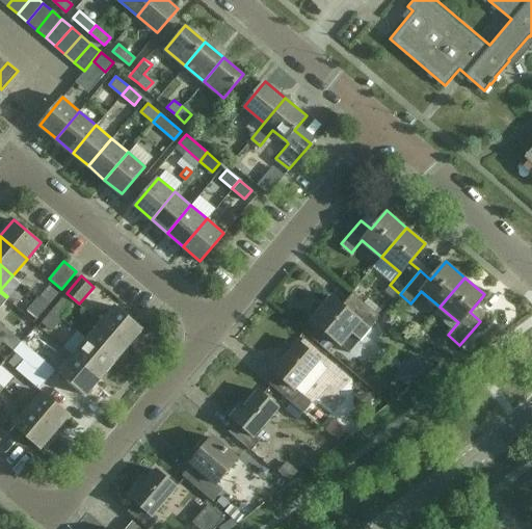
[(49,283),(38,296),(48,303),(58,291),(49,283)]
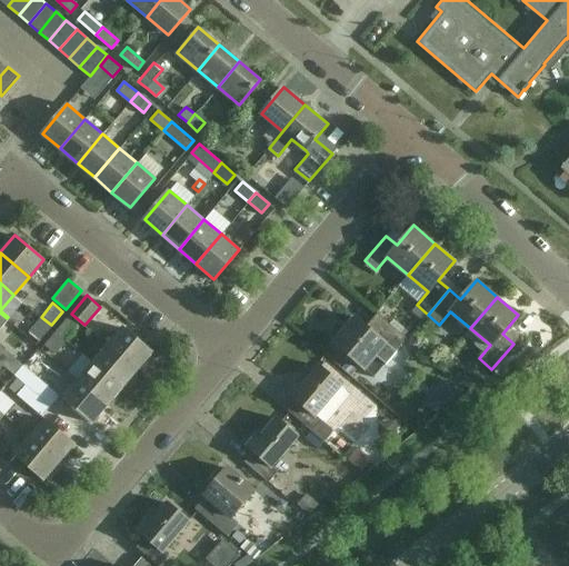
[(357,317),(335,343),(363,367),(375,377),(408,338),(401,333),(378,313),(367,326),(357,317)]
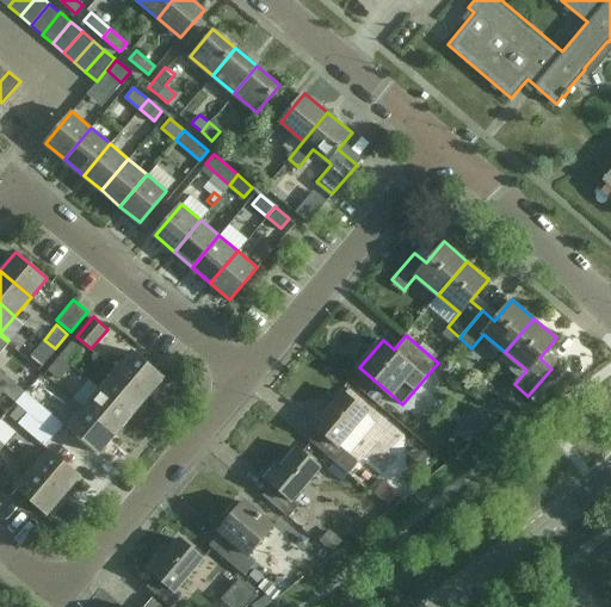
[(73,338),(60,352),(71,361),(82,347),(73,338)]
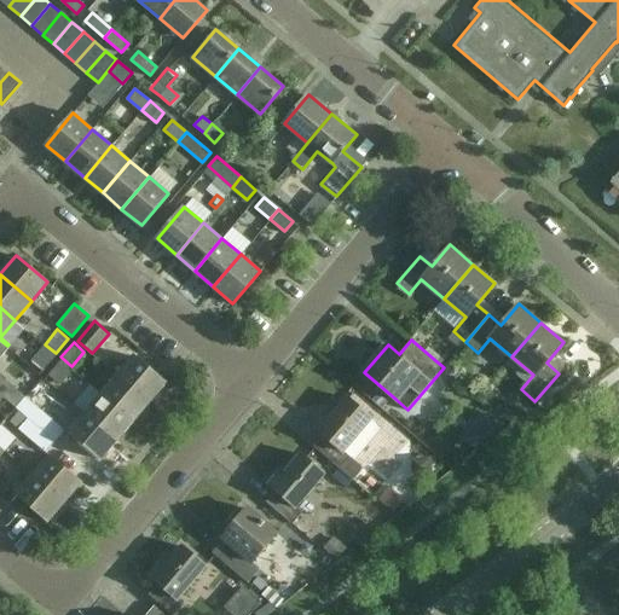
[(45,344),(32,359),(42,369),(56,353),(45,344)]
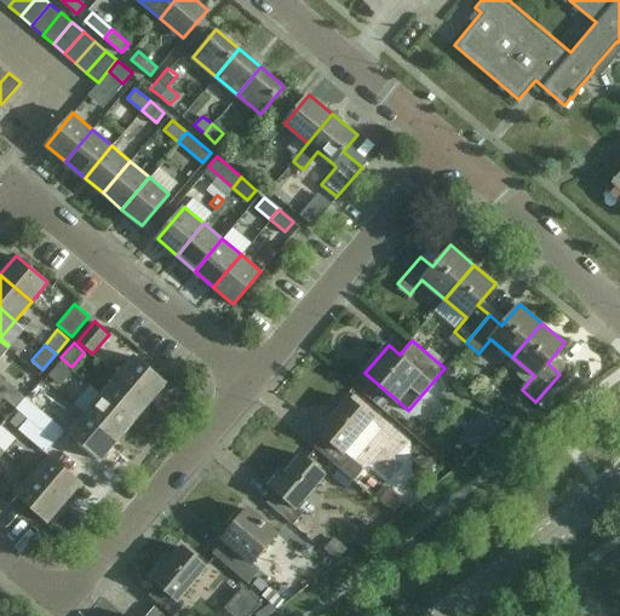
[(119,376),(149,402),(166,383),(136,356),(127,367),(113,355),(105,363),(120,375),(119,376)]
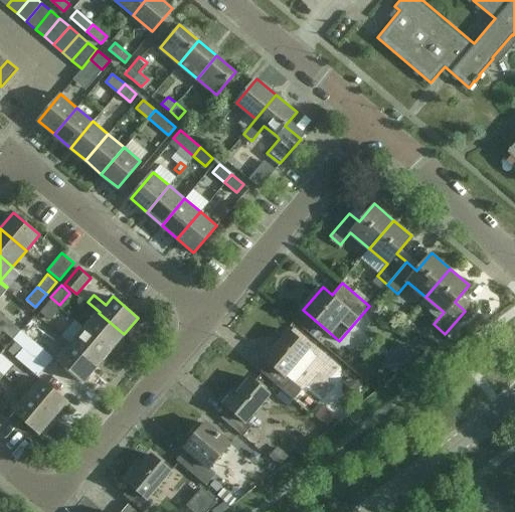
[(50,297),(40,310),(48,317),(59,305),(50,297)]
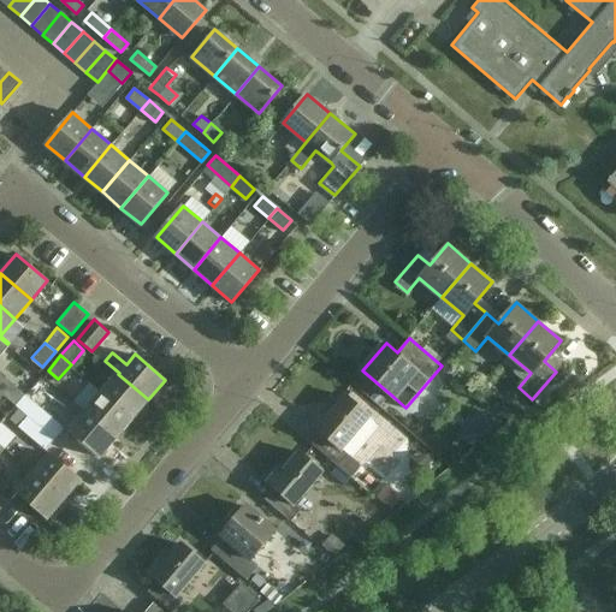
[(5,393),(17,403),(25,394),(13,384),(0,372),(0,390),(4,394),(5,393)]
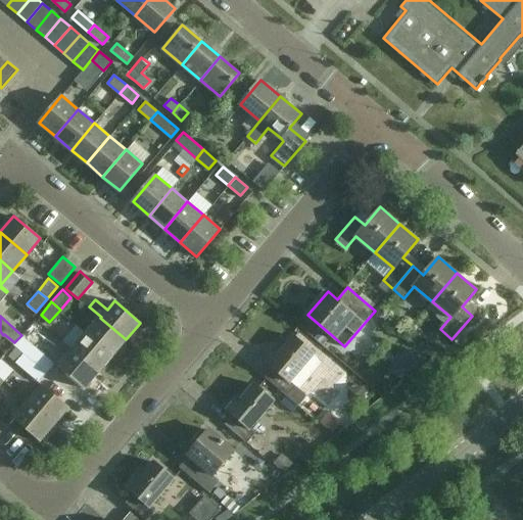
[(41,350),(52,338),(29,318),(17,331),(41,350)]
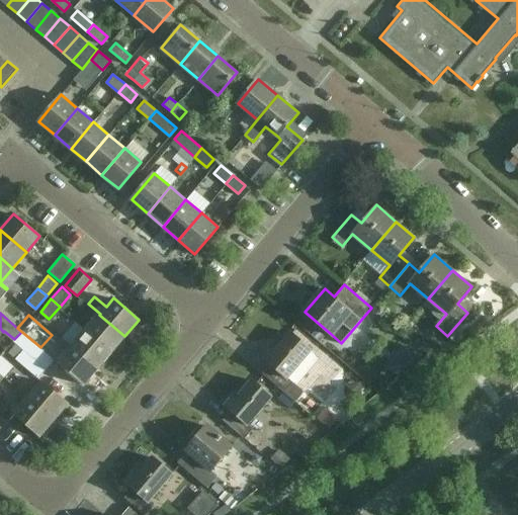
[(86,330),(111,352),(124,336),(99,315),(86,330)]
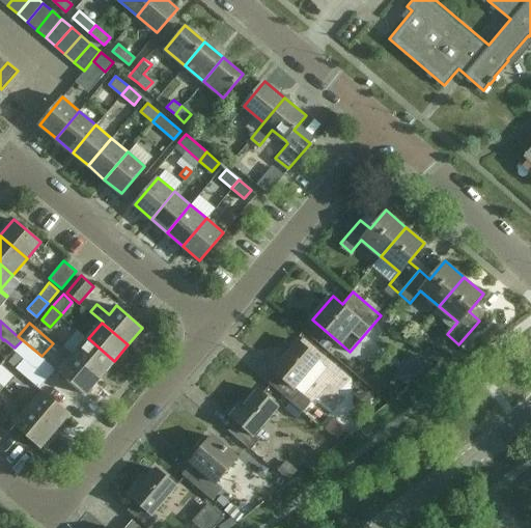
[(325,336),(319,341),(328,349),(333,342),(325,336)]
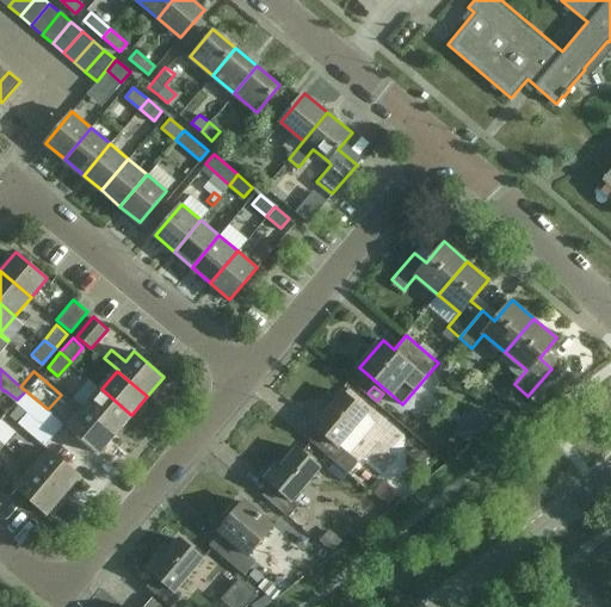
[(131,415),(102,389),(85,408),(116,433),(131,415)]
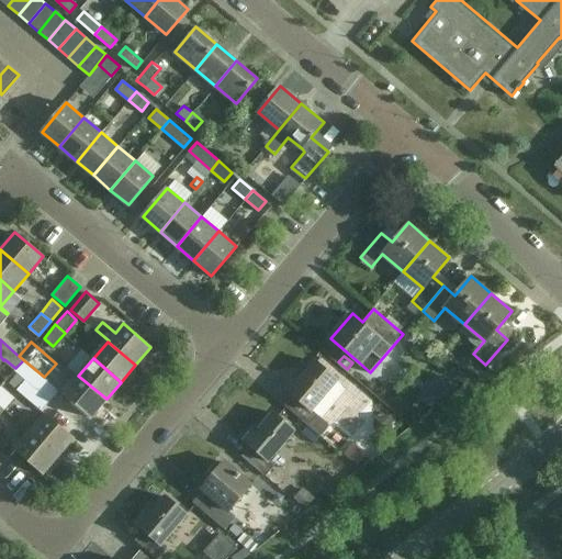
[(26,378),(25,379),(49,400),(58,390),(23,360),(15,368),(26,378)]
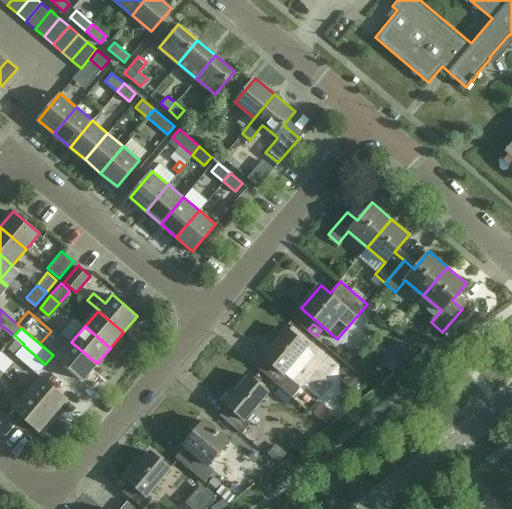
[(260,368),(292,396),(300,386),(292,379),(313,355),(313,349),(289,328),(273,346),(270,343),(262,353),(268,359),(260,368)]
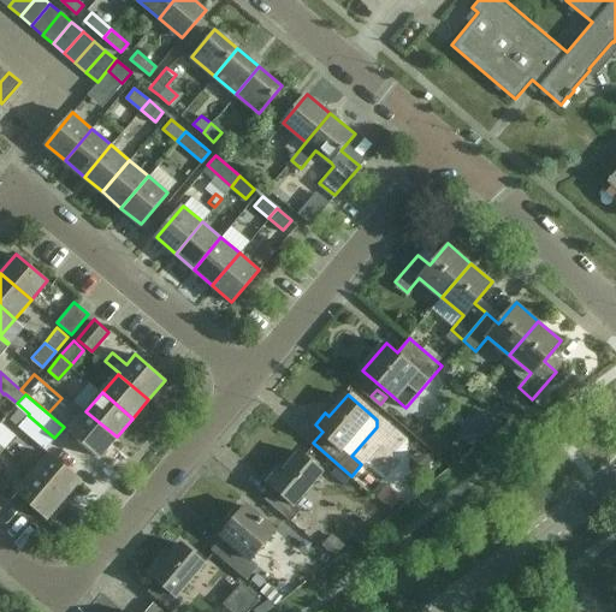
[(462,437),(472,443),(502,419),(477,410),(462,437)]
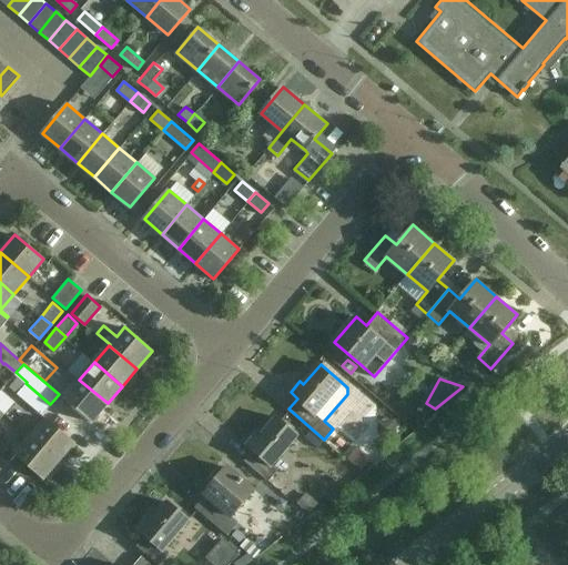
[(108,403),(79,380),(64,396),(92,421),(108,403)]
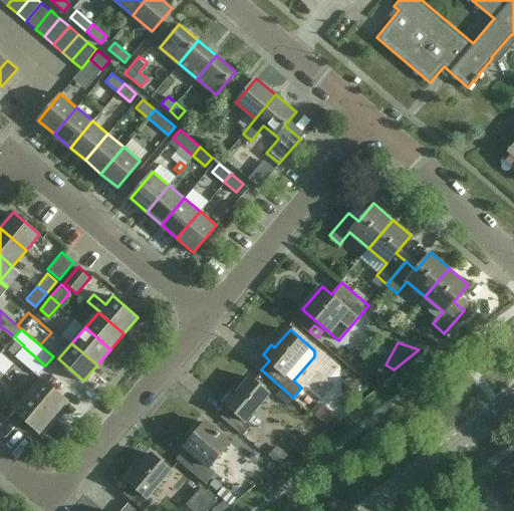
[(45,365),(23,346),(15,355),(37,374),(45,365)]
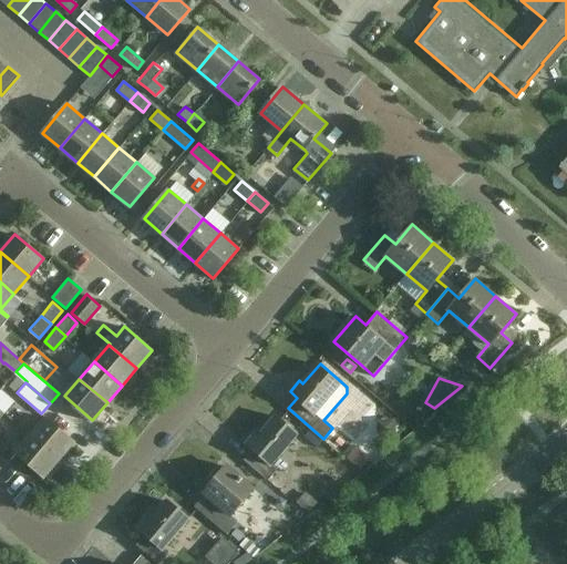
[(272,463),(298,433),(276,414),(259,434),(256,432),(246,443),(253,448),(244,459),(268,479),(277,468),(272,463)]
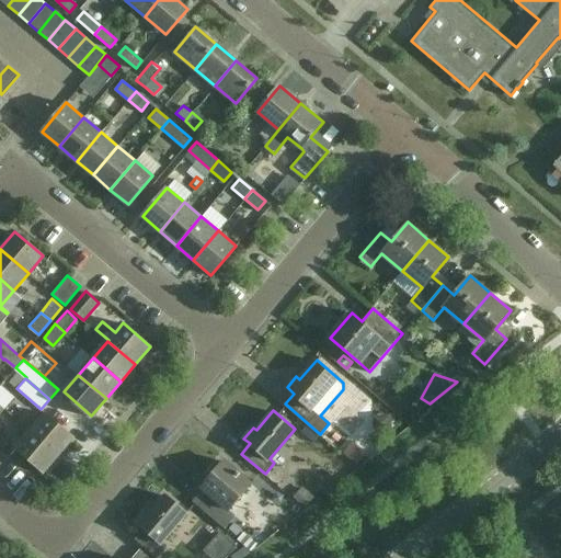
[(73,437),(45,413),(36,423),(26,413),(20,421),(58,454),(73,437)]
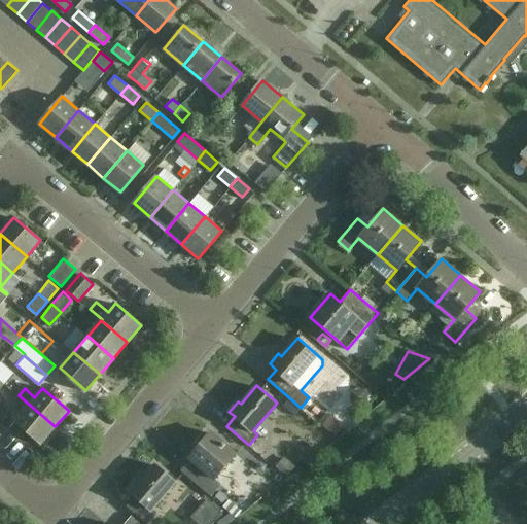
[(28,405),(13,421),(40,444),(55,426),(19,395),(18,396),(28,405)]
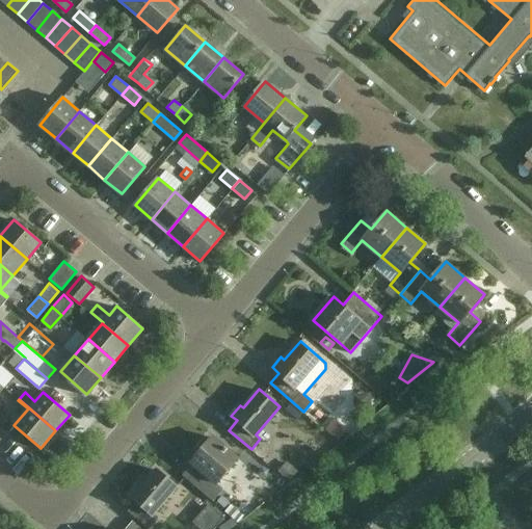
[(339,439),(347,429),(335,418),(326,427),(339,439)]
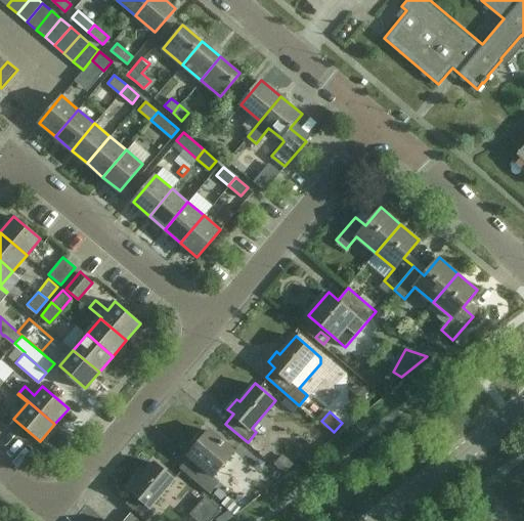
[(214,476),(234,451),(210,430),(188,454),(194,460),(185,471),(211,492),(220,481),(214,476)]
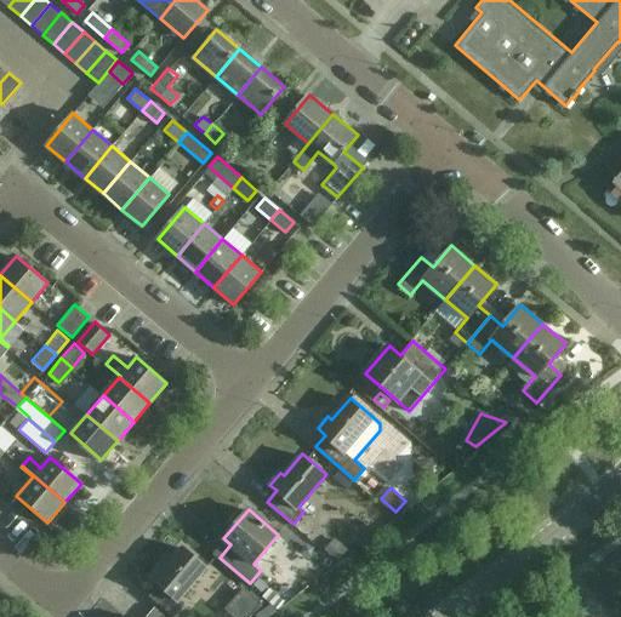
[(324,548),(337,559),(347,547),(334,536),(324,548)]
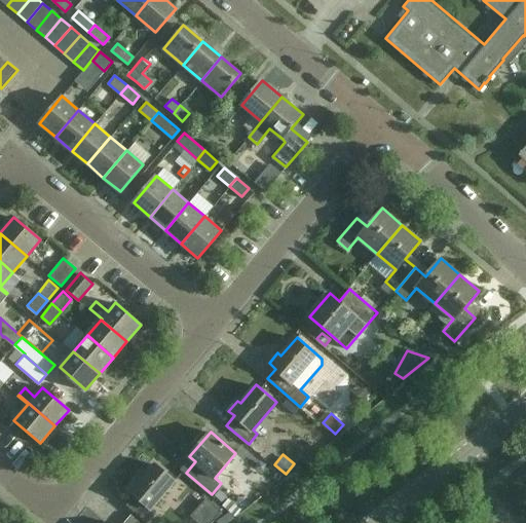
[(151,508),(175,480),(155,463),(140,482),(136,479),(128,488),(134,493),(125,503),(147,522),(156,512),(151,508)]
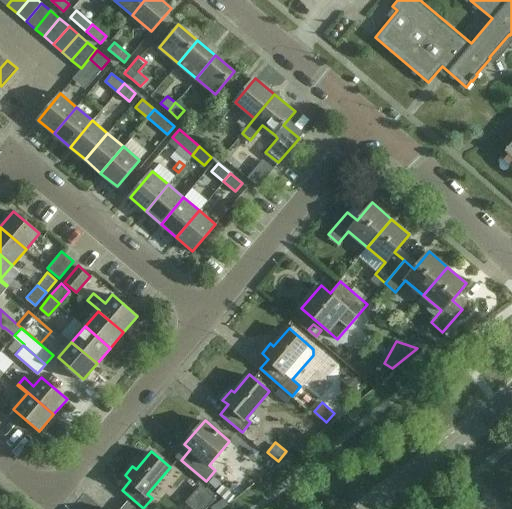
[(216,490),(227,499),(234,494),(221,483),(216,490)]
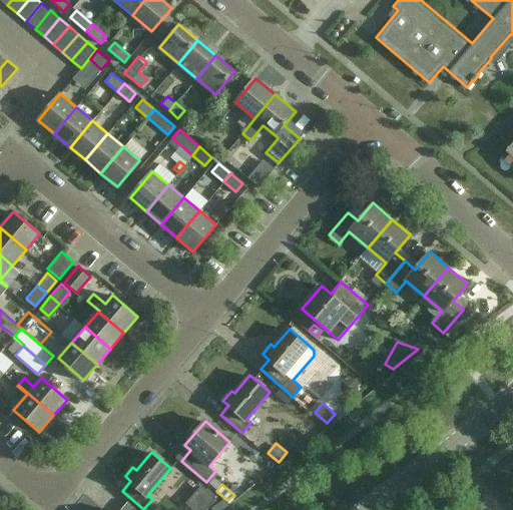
[(204,487),(188,505),(194,509),(204,509),(216,497),(204,487)]
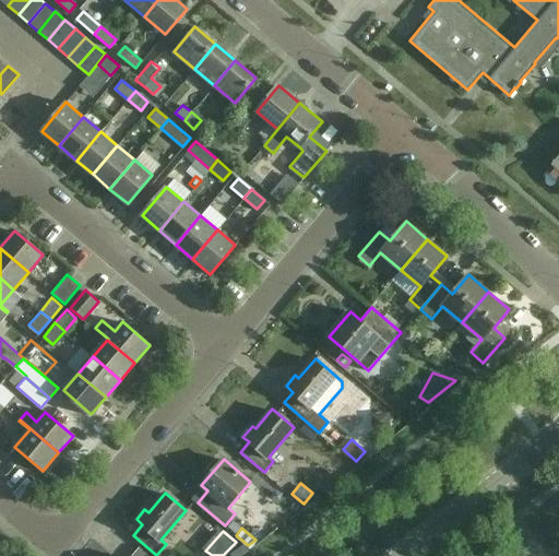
[(155,555),(142,545),(133,555),(155,555)]
